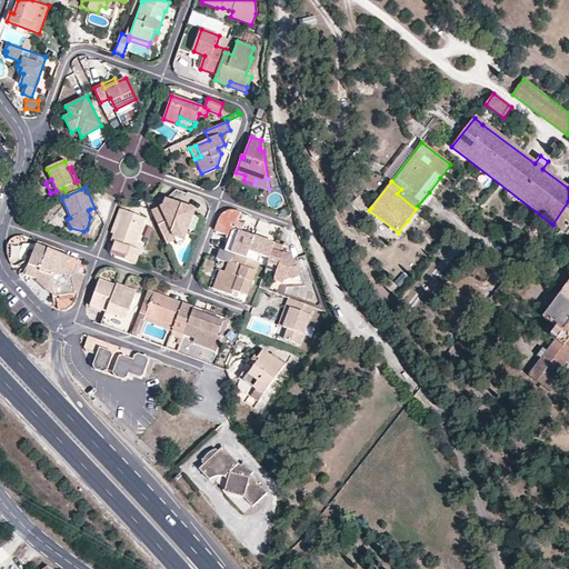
[(195,208),(166,196),(162,202),(151,209),(167,241),(176,237),(177,241),(181,239),(187,227),(183,226),(187,217),(190,218),(195,208)]
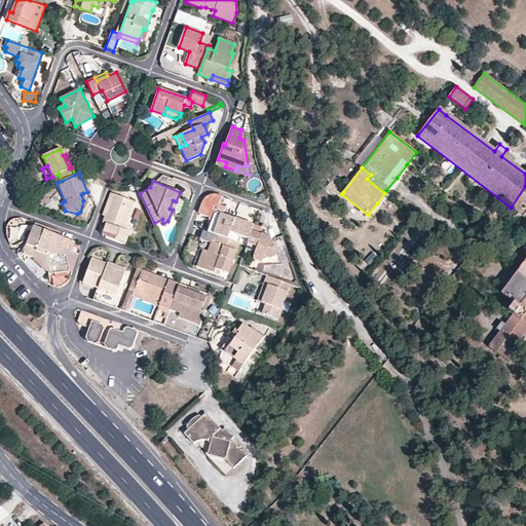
[(340,189),(332,182),(330,183),(326,187),(335,196),(339,191),(340,189)]
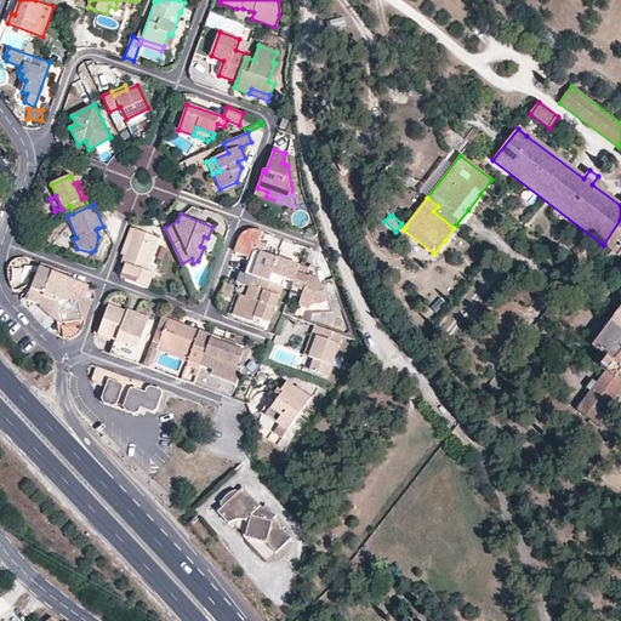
[(620,257),(620,255),(620,220),(603,245),(620,257)]
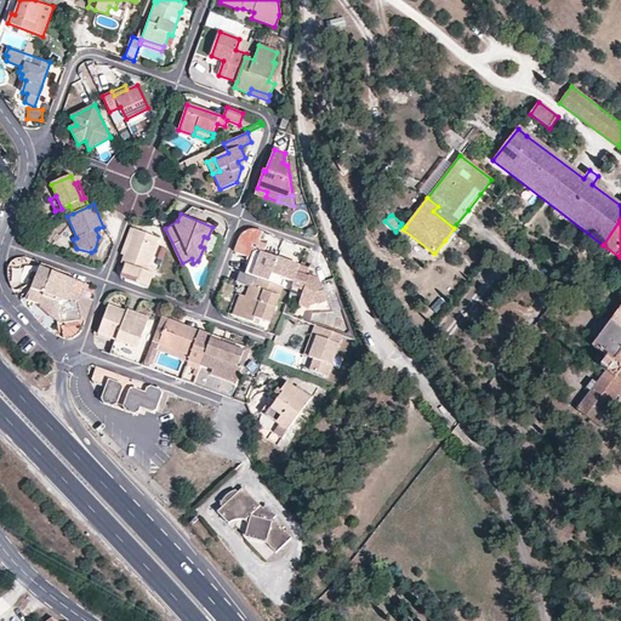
[(461,228),(456,224),(454,228),(445,240),(449,244),(461,228)]
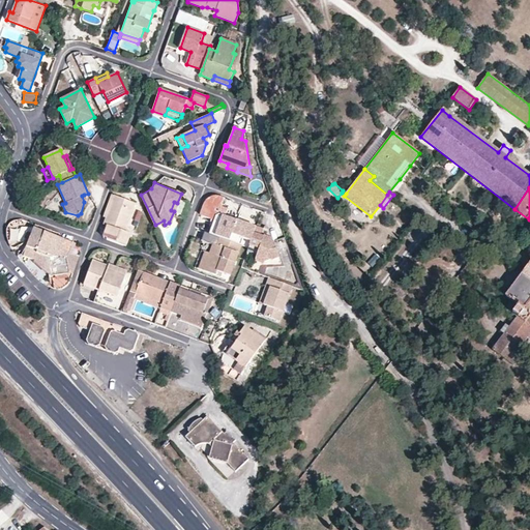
[(124,231),(135,202),(111,194),(102,215),(106,217),(104,224),(107,225),(102,236),(107,237),(107,238),(116,242),(125,245),(129,233),(124,231)]
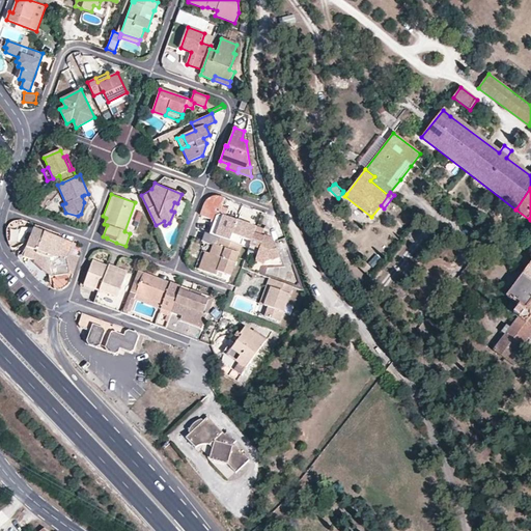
[(220,223),(224,214),(220,212),(217,214),(214,221),(220,223)]
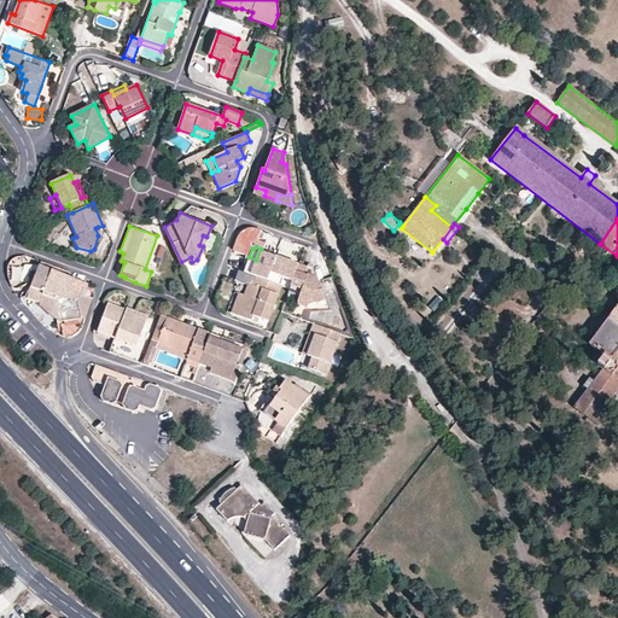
[(256,273),(268,278),(277,254),(261,249),(256,260),(249,257),(244,269),(256,273)]
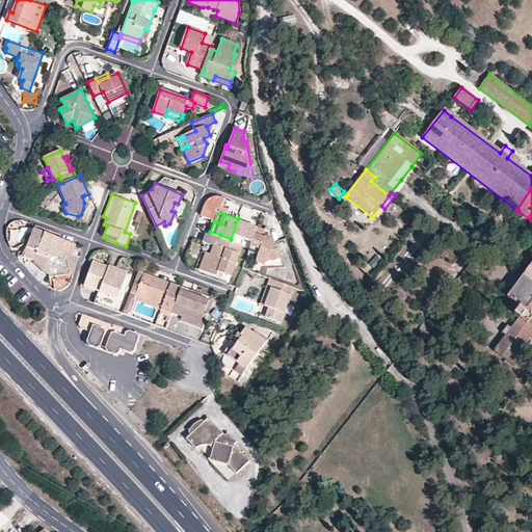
[(249,246),(257,225),(238,218),(231,239),(241,242),(249,246)]
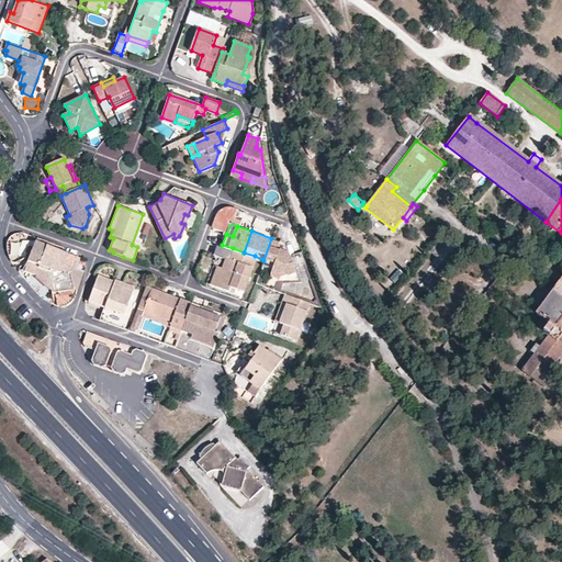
[(295,271),(285,243),(280,240),(279,242),(271,238),(263,260),(261,266),(272,270),(280,273),(281,273),(285,272),(289,273),(295,271)]
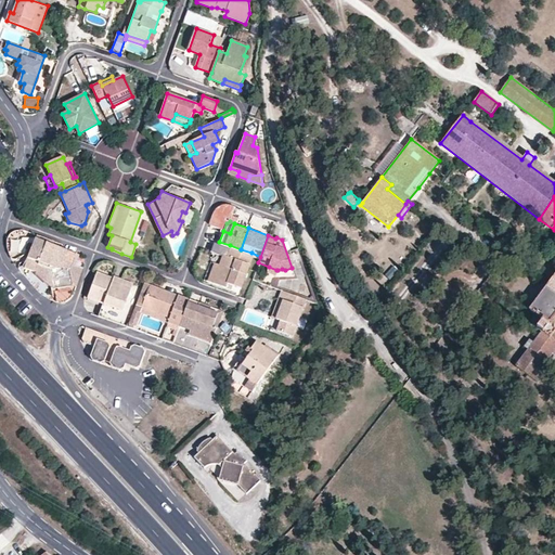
[(56,245),(36,237),(24,268),(37,273),(41,276),(56,292),(75,287),(71,269),(77,253),(56,245)]
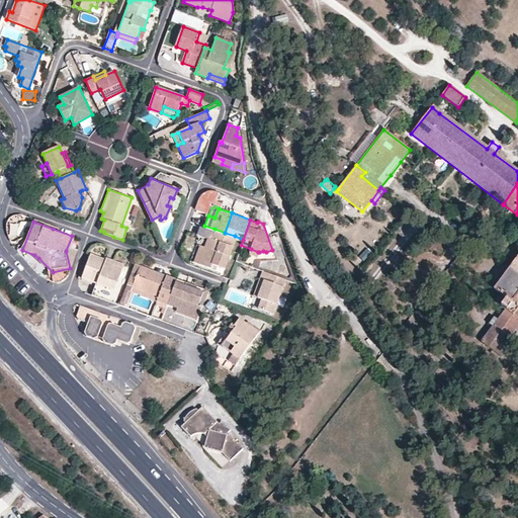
[(208,247),(214,229),(204,226),(197,223),(194,231),(207,236),(203,245),(208,247)]
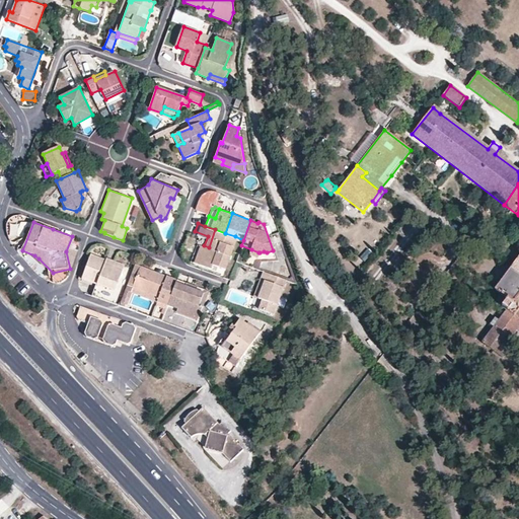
[(224,267),(235,236),(225,233),(215,229),(209,247),(204,245),(199,262),(210,266),(212,263),(224,267)]
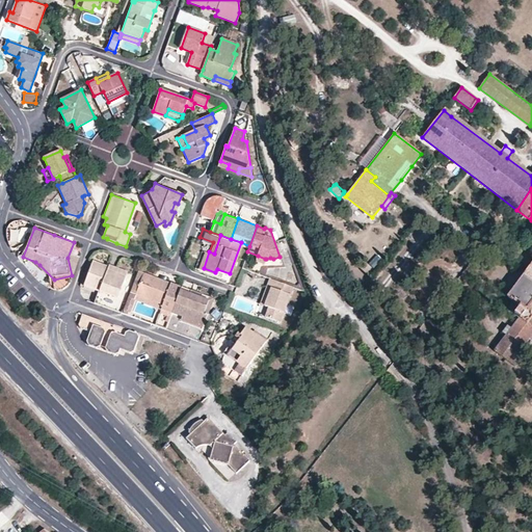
[(204,268),(209,251),(205,249),(200,266),(204,268)]
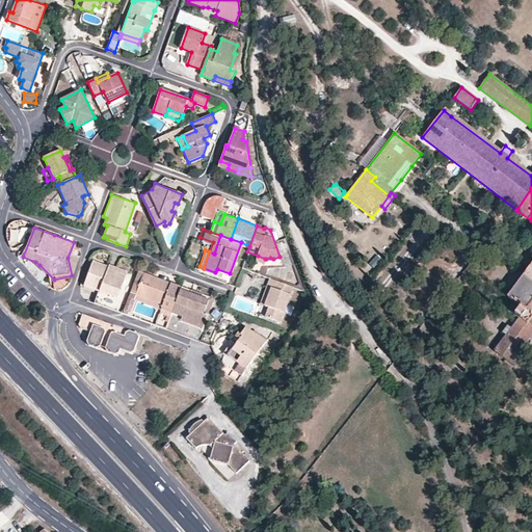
[(125,277),(107,271),(108,267),(102,264),(94,261),(84,286),(99,291),(95,302),(122,313),(126,300),(117,298),(125,277)]
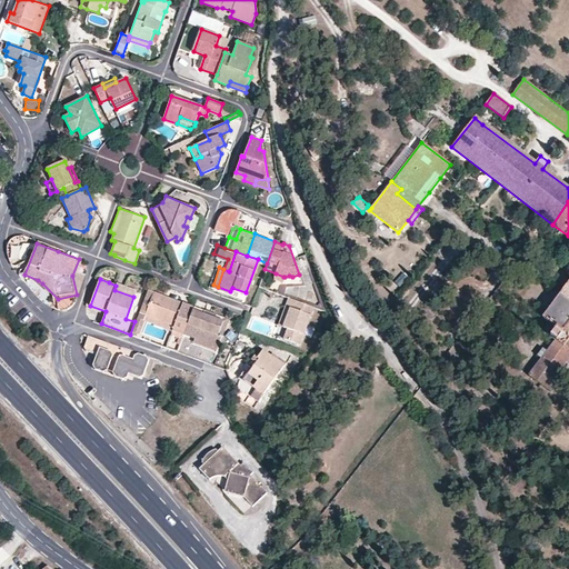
[(117,283),(116,286),(115,290),(133,297),(136,290),(117,283)]
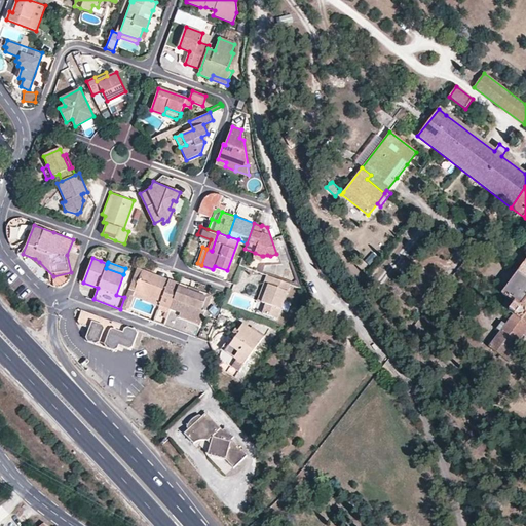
[(136,291),(143,270),(137,267),(129,289),(136,291)]
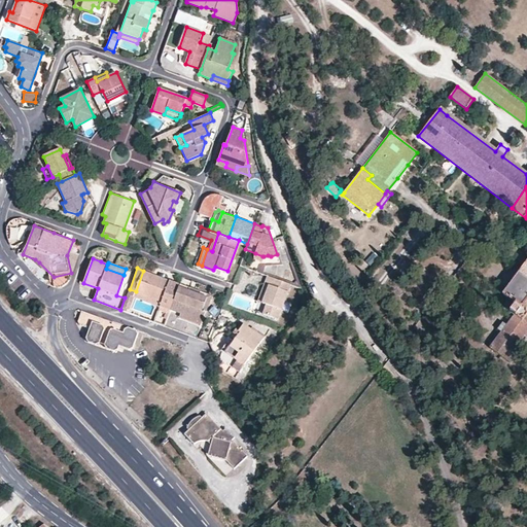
[(165,326),(178,290),(168,287),(170,280),(157,276),(143,271),(136,291),(145,295),(163,302),(161,307),(155,306),(151,315),(132,309),(136,299),(128,295),(121,311),(165,326)]
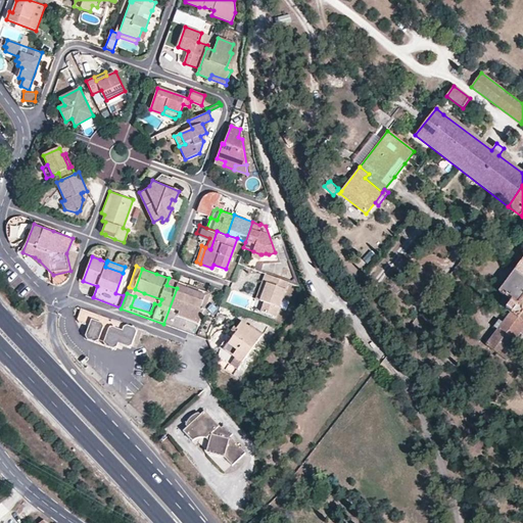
[(522,277),(515,272),(498,292),(504,296),(501,300),(501,305),(505,308),(491,326),(496,329),(485,344),(507,360),(519,344),(514,340),(522,327),(522,277)]
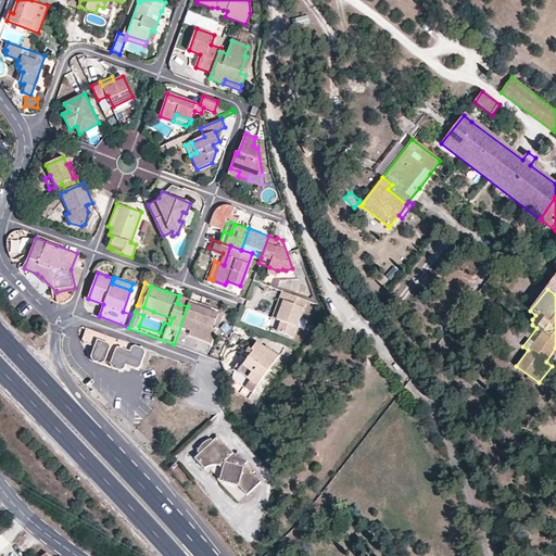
[(305,300),(281,290),(278,300),(283,301),(277,319),(281,321),(278,331),(292,337),(305,300)]
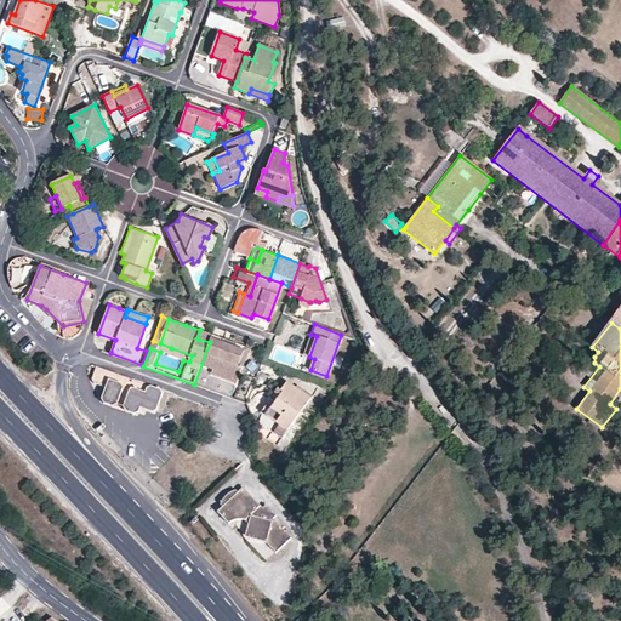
[(317,336),(311,335),(303,355),(309,357),(317,336)]
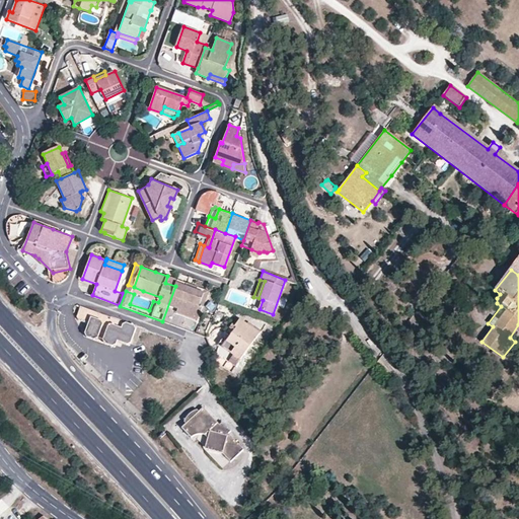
[(175,286),(162,321),(184,329),(194,332),(198,320),(176,313),(178,309),(199,316),(203,306),(199,305),(203,294),(186,288),(187,284),(177,281),(175,286)]
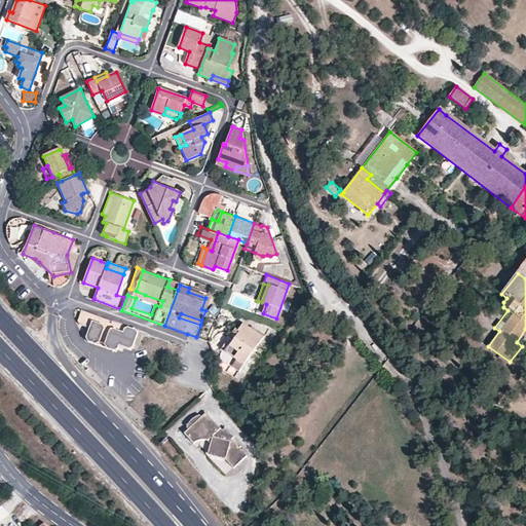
[(211,296),(189,288),(188,292),(205,298),(201,309),(205,310),(211,296)]
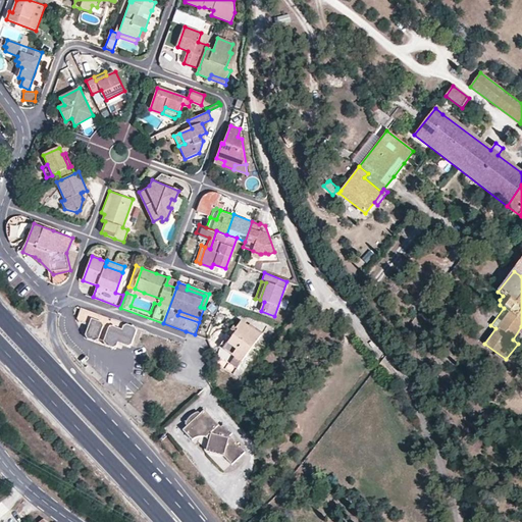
[(161,299),(144,293),(142,298),(154,303),(159,304),(161,299)]
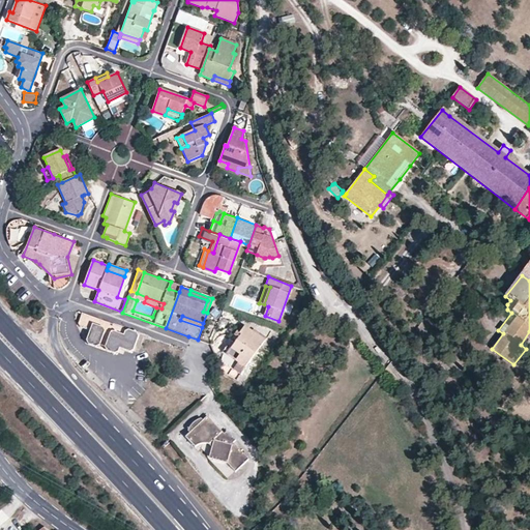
[(114,324),(83,313),(79,323),(81,326),(91,330),(87,340),(88,343),(97,346),(99,345),(106,328),(111,330),(106,346),(108,350),(115,353),(118,351),(119,347),(130,351),(133,349),(139,333),(114,324)]
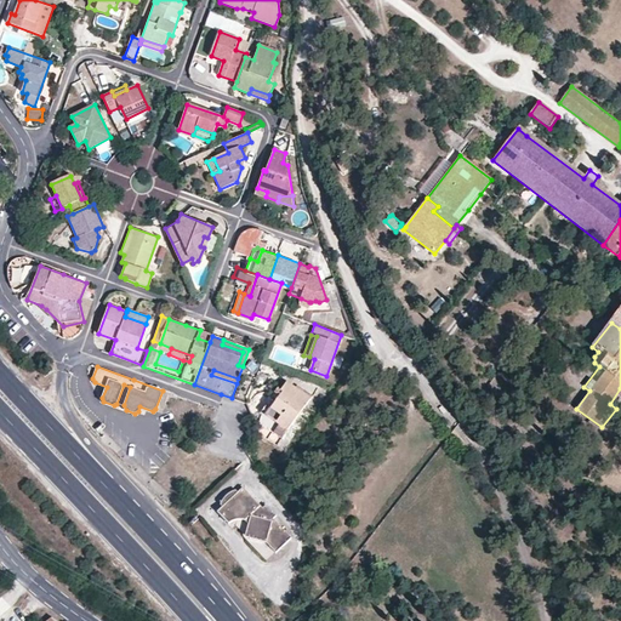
[(237,383),(238,379),(214,370),(211,375),(237,383)]
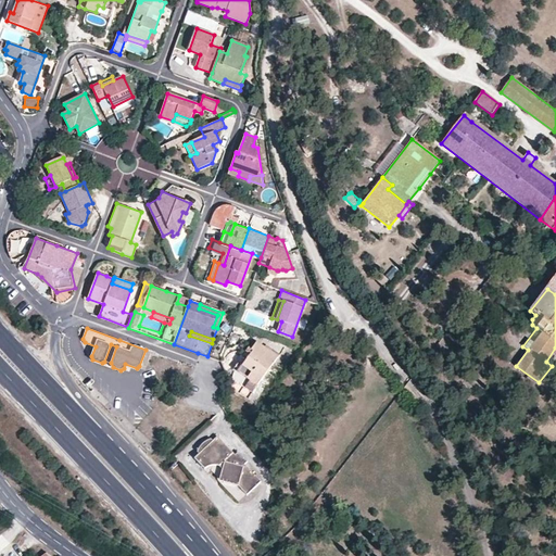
[(256,341),(251,350),(252,351),(250,354),(248,357),(238,371),(250,380),(245,387),(252,392),(256,386),(279,354),(265,343),(263,346),(256,341)]
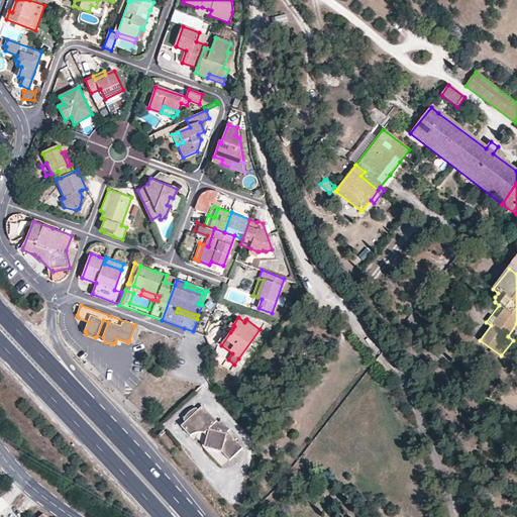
[(221,345),(230,332),(225,329),(216,341),(219,342),(213,350),(227,360),(228,359),(232,353),(221,345)]
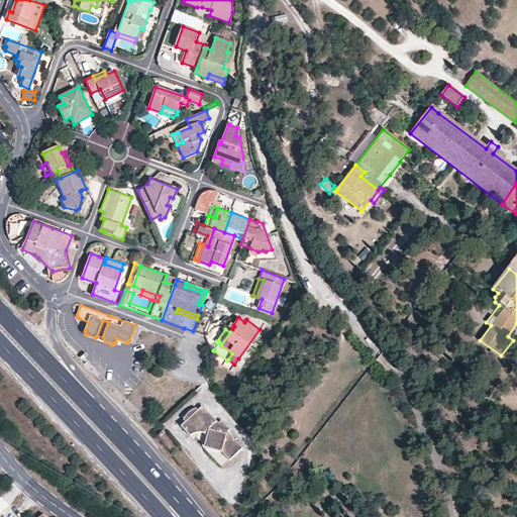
[(270,332),(266,329),(259,338),(263,342),(270,332)]
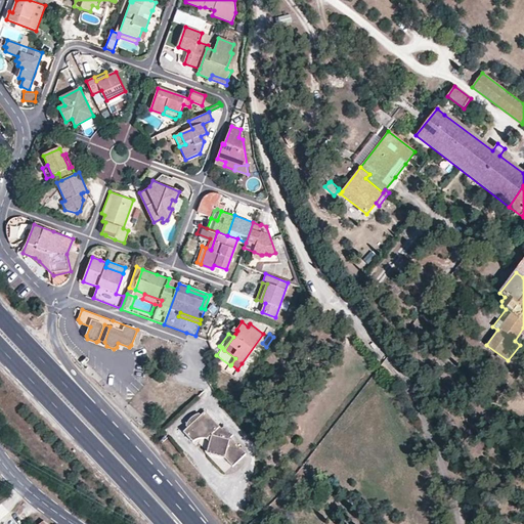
[(221,428),(205,410),(201,415),(199,413),(194,416),(189,420),(186,424),(182,428),(181,430),(183,432),(179,436),(188,446),(204,442),(211,454),(224,457),(233,466),(247,452),(230,437),(233,434),(224,426),(221,428)]
